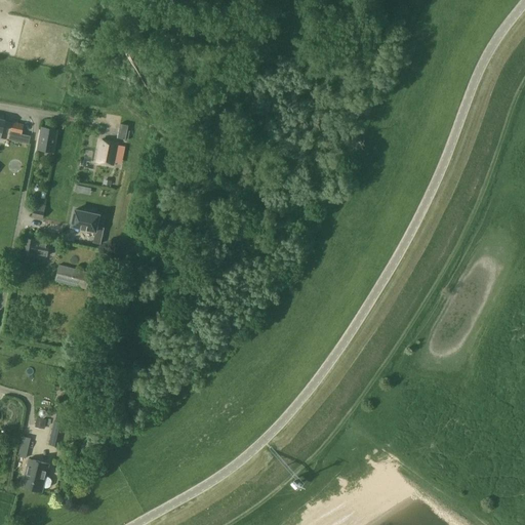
[(10,132),(22,134),(24,124),(12,121),(10,132)]
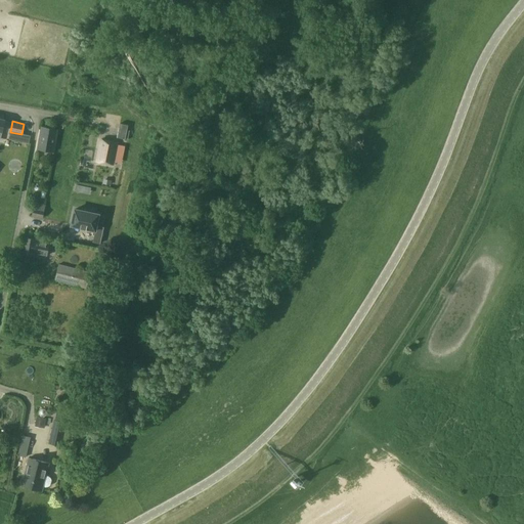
[(129,125),(120,123),(118,137),(126,139),(129,125)]
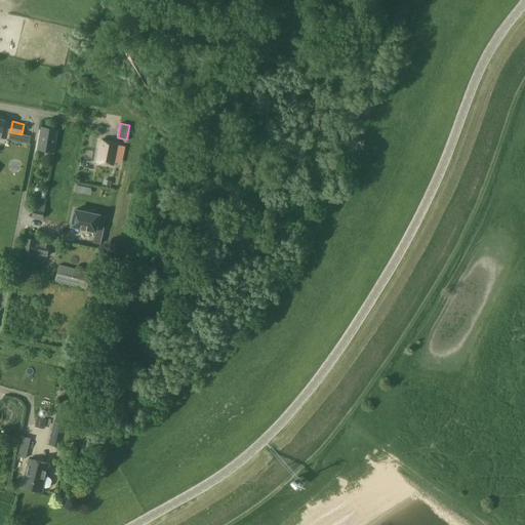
[(37,149),(53,152),(57,129),(41,126),(37,149)]
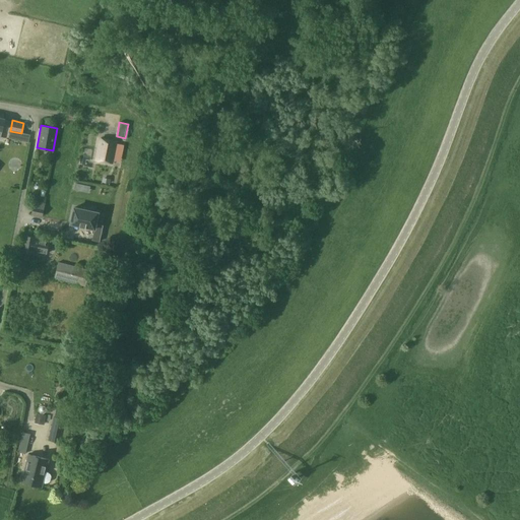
[(112,163),(115,148),(116,141),(100,138),(95,159),(112,163)]
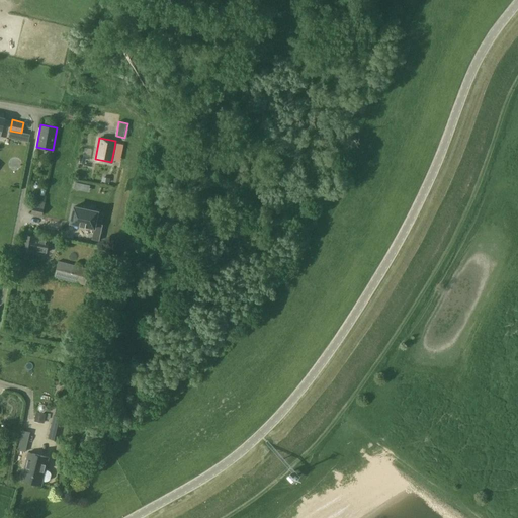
[(37,201),(36,206),(33,205),(32,213),(42,216),(46,202),(37,201)]
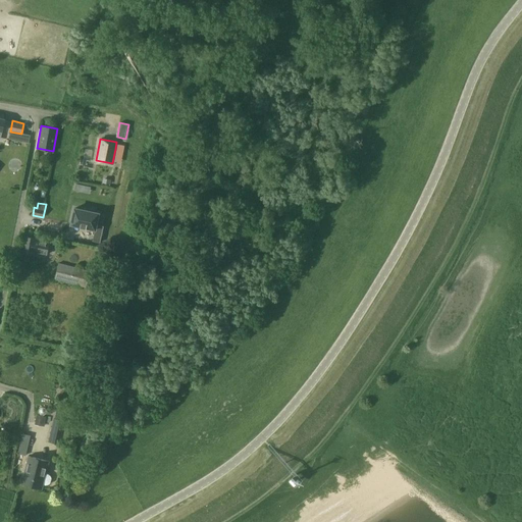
[(70,224),(95,229),(92,241),(99,243),(103,226),(96,224),(98,214),(73,209),(70,224)]
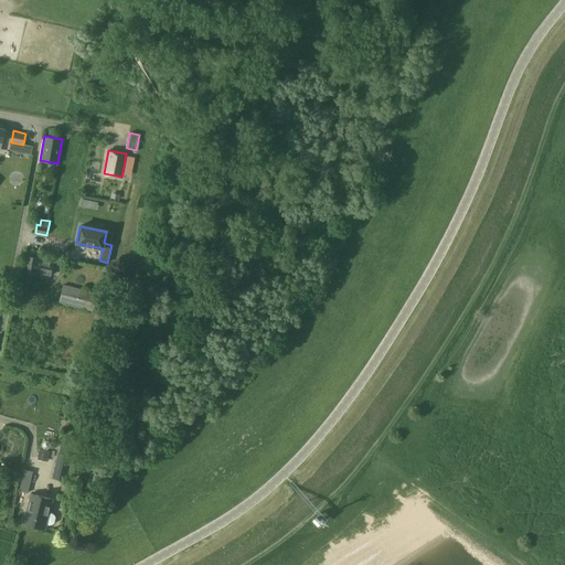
[(36,275),(36,273),(50,275),(52,263),(39,259),(40,258),(27,255),(22,279),(29,281),(30,274),(36,275)]
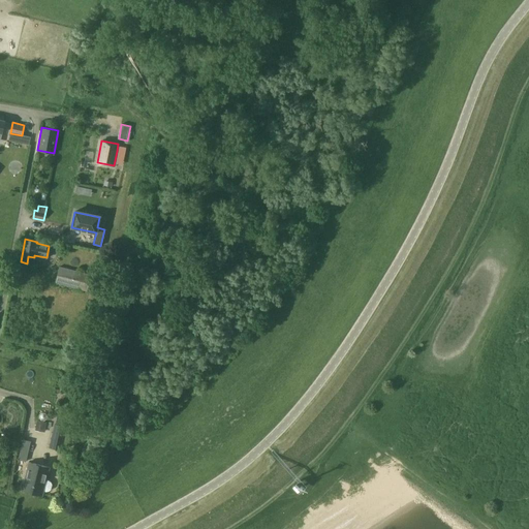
[(55,283),(87,291),(91,274),(59,266),(55,283)]
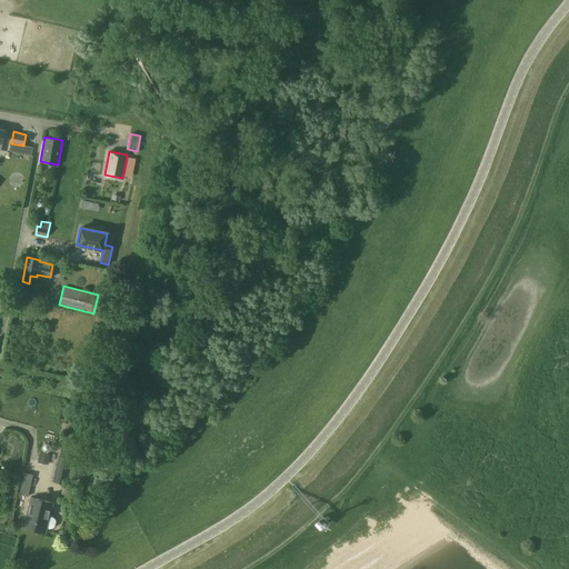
[(66,483),(69,467),(71,460),(58,457),(53,481),(66,483)]
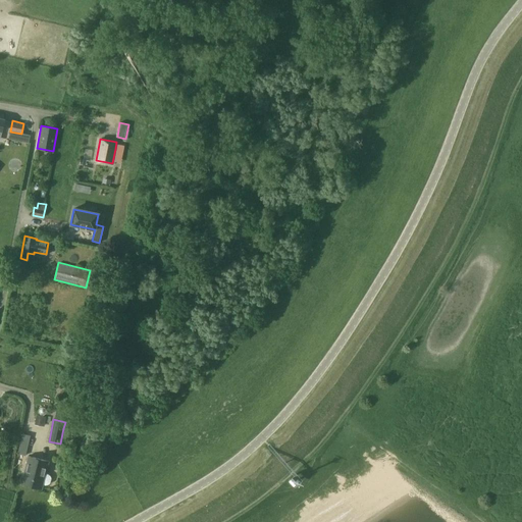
[(17,453),(25,455),(31,435),(22,433),(17,453)]
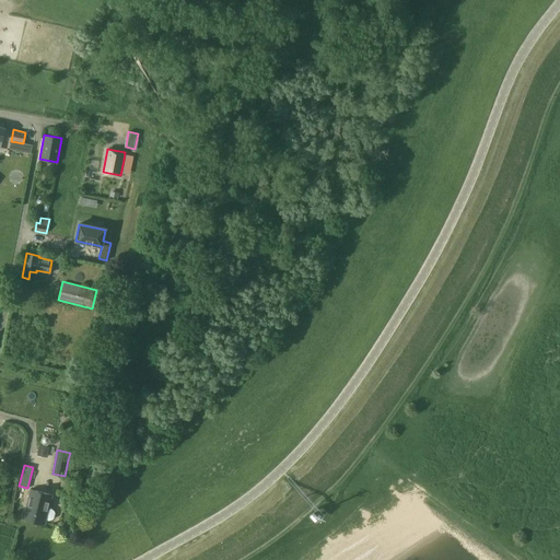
[(23,520),(34,522),(42,492),(31,489),(23,520)]
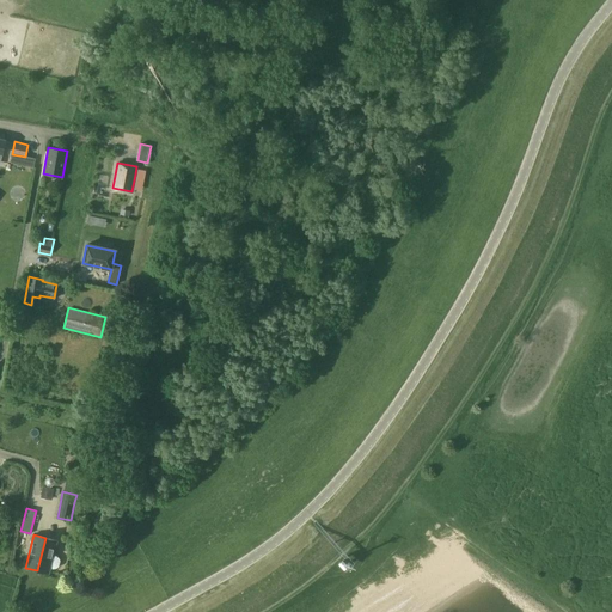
[(57,540),(46,538),(37,570),(49,573),(57,540)]
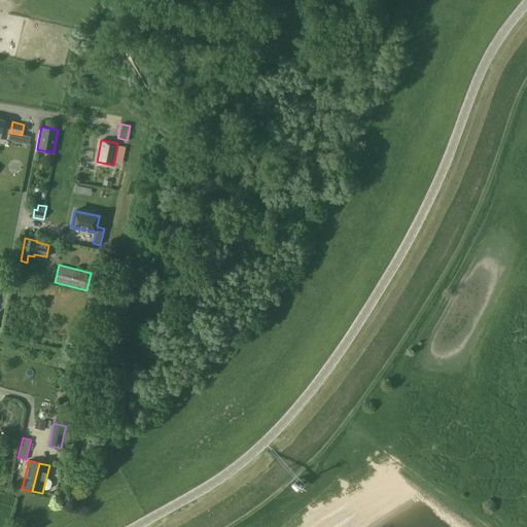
All buildings are outlined.
